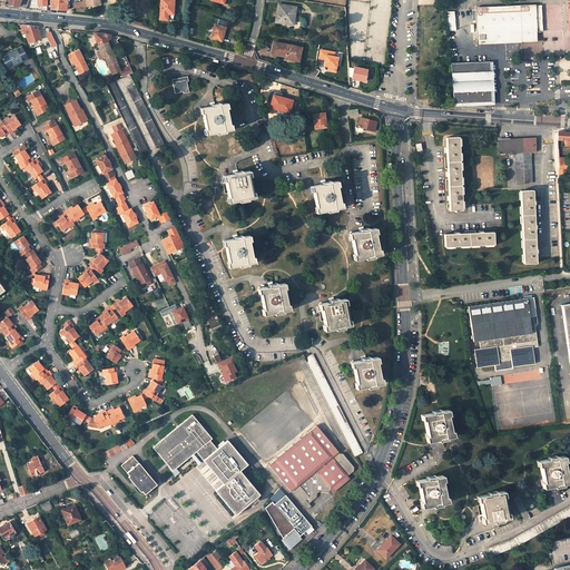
[(174,0),(160,0),(160,19),(168,20),(168,15),(172,15),(173,10),(174,10),(174,0)]
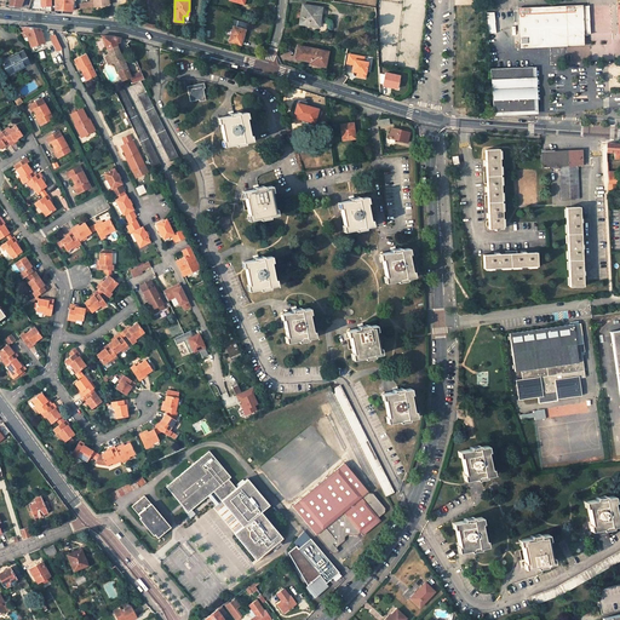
[(321,7),(303,5),(299,23),(306,24),(319,27),(320,15),(321,7)]
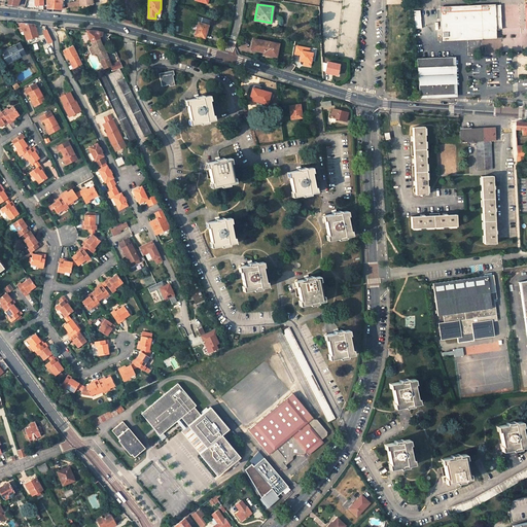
[(501,28),(500,5),(493,5),(441,7),(442,39),(495,37),(494,29),(504,29),(504,28),(501,28)]
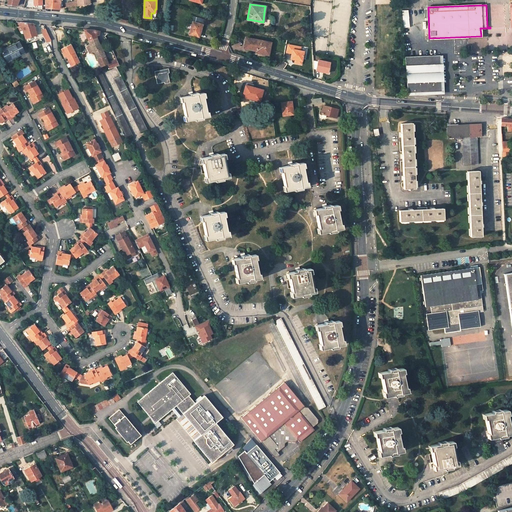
[(408,10),(401,10),(403,27),(409,27),(408,10)]
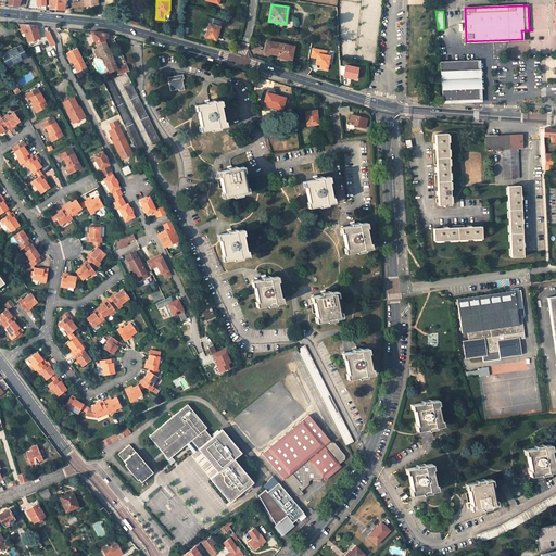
[(275,22),(275,24),(287,25),(289,13),(287,13),(286,24),(275,22)]
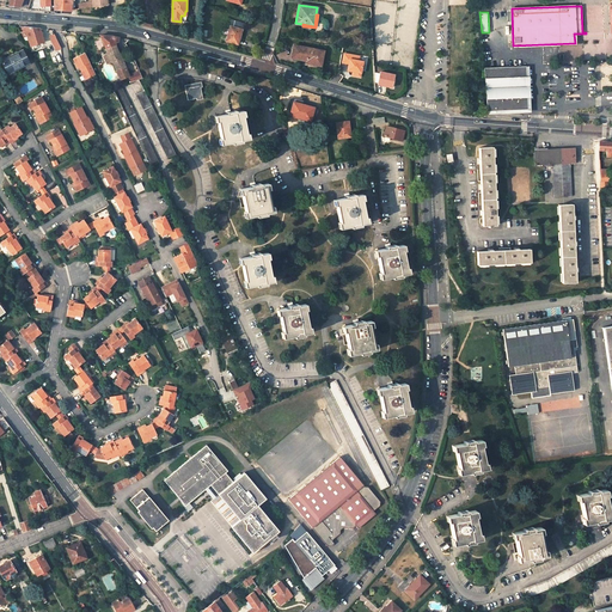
[(242,30),(243,23),(230,19),(228,25),(231,26),(242,30)]
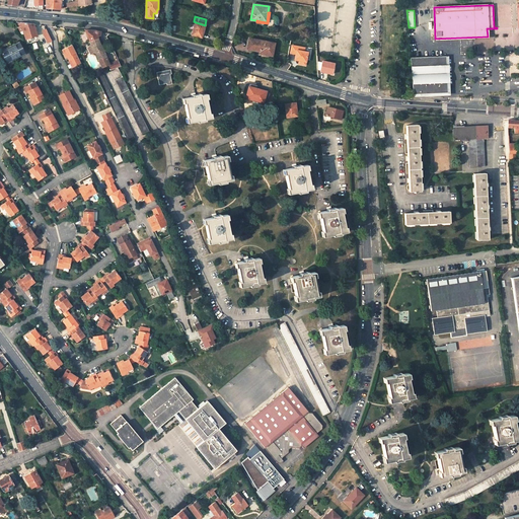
[(16,22),(19,30),(22,30),(25,39),(38,35),(33,24),(16,22)]
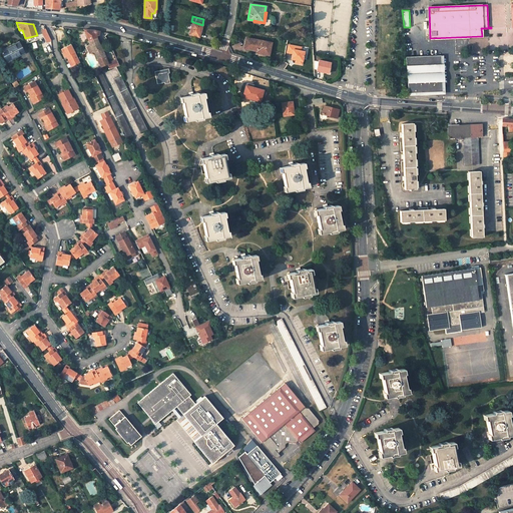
[(193,22),(189,34),(197,36),(199,32),(199,33),(202,25),(193,22)]
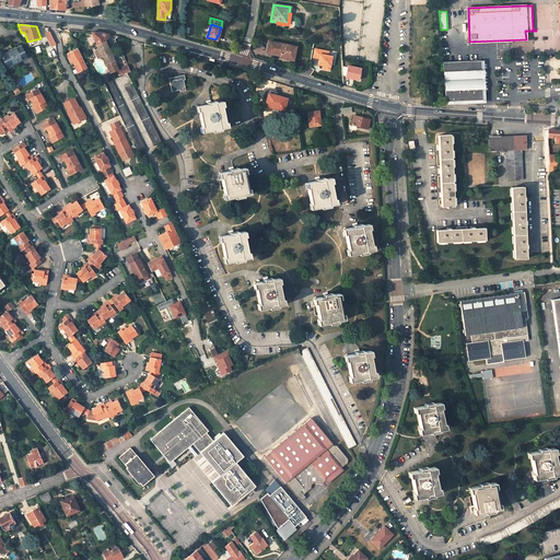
[(46,33),(51,46),(56,44),(49,32),(46,33)]
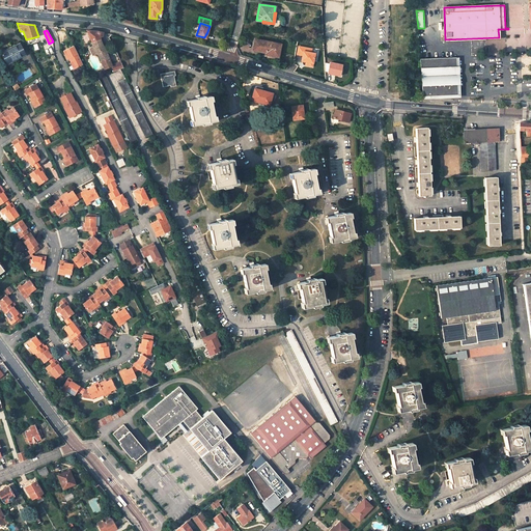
[(104,68),(112,65),(99,36),(103,36),(103,32),(95,31),(86,30),(93,47),(96,53),(98,53),(102,62),(104,68)]
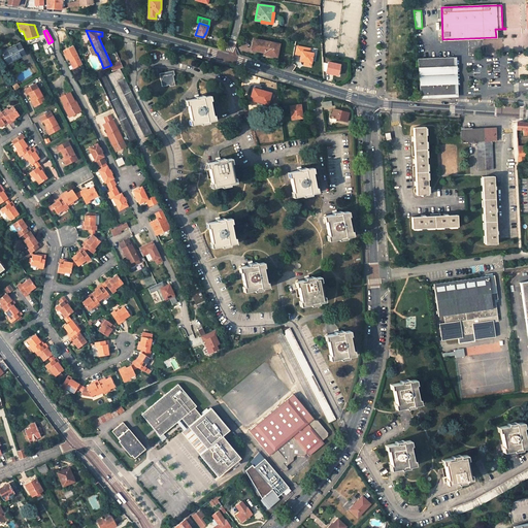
[(259,40),(254,39),(252,50),(265,53),(265,52),(267,52),(266,55),(275,56),(277,45),(259,41),(259,40)]
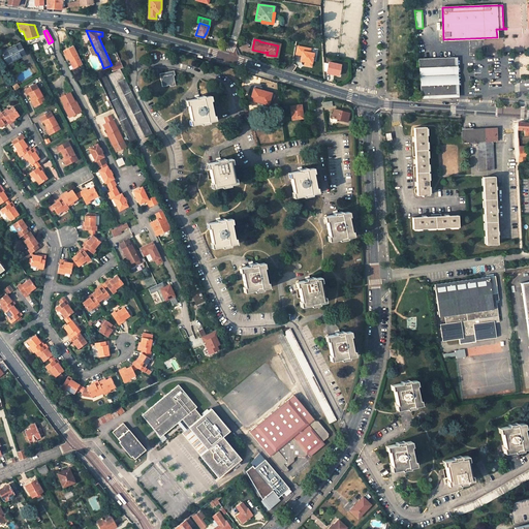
[(20,43),(1,53),(6,64),(25,55),(20,43)]
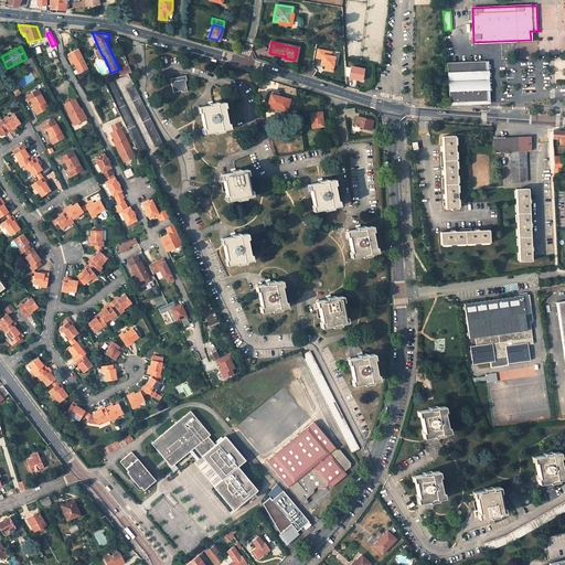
[(332,54),(333,51),(317,48),(316,59),(321,59),(320,67),(334,70),(337,55),(332,54)]
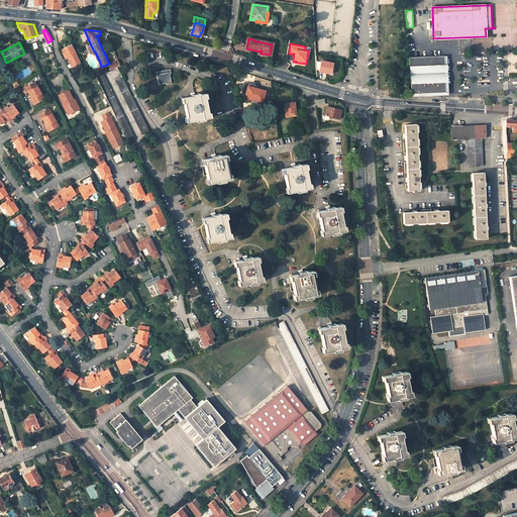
[(72,44),(62,49),(66,58),(67,57),(73,68),(81,63),(72,44)]
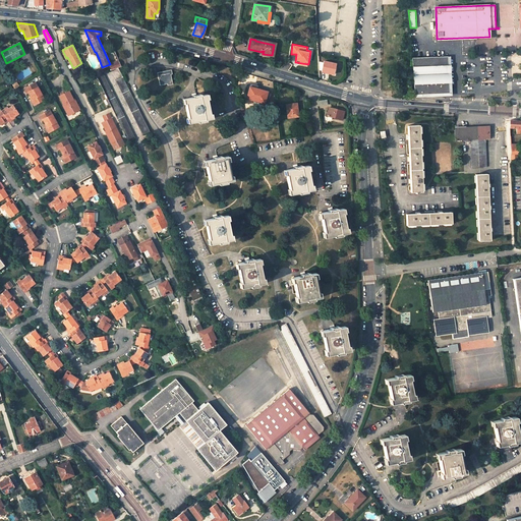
[(450,92),(448,55),(412,57),(415,94),(450,92)]
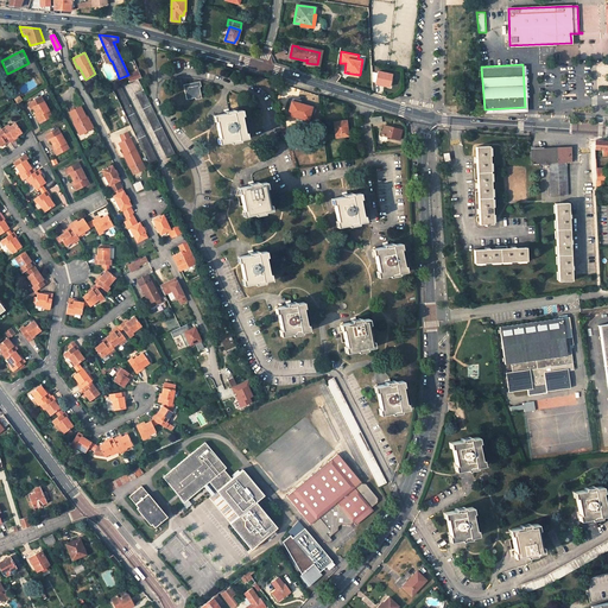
[(527,109),(525,64),(523,64),(525,107),(485,109),(485,113),(519,109),(527,109)]
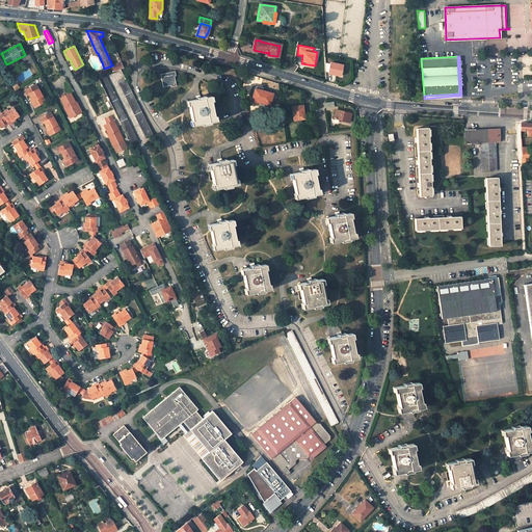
[(343,64),(330,62),(328,72),(328,73),(341,75),(343,64)]
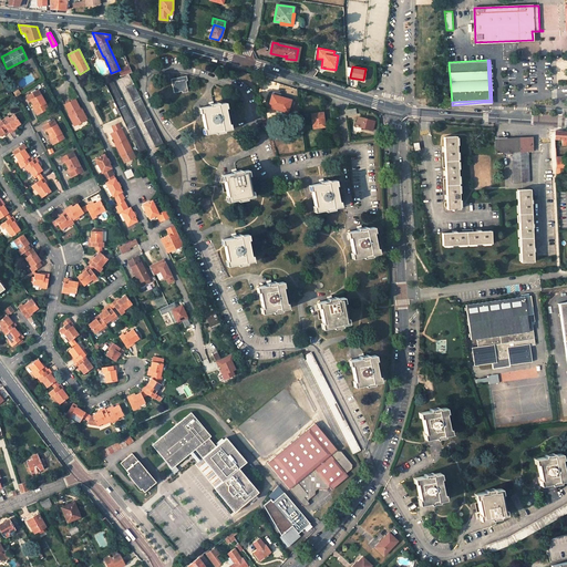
[(185,76),(171,79),(174,93),(182,91),(187,90),(186,81),(185,76)]
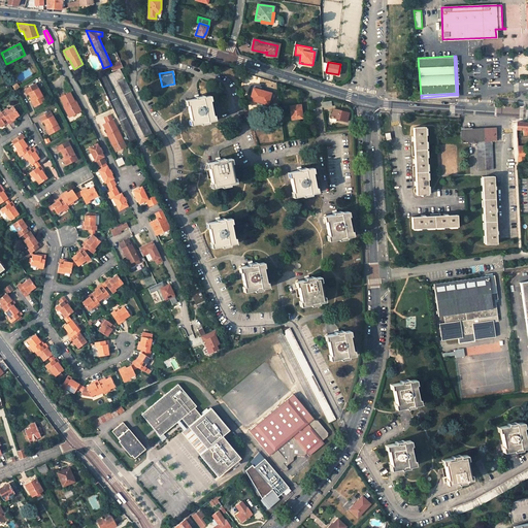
[(137,140),(105,74),(97,76),(130,143),(137,140)]
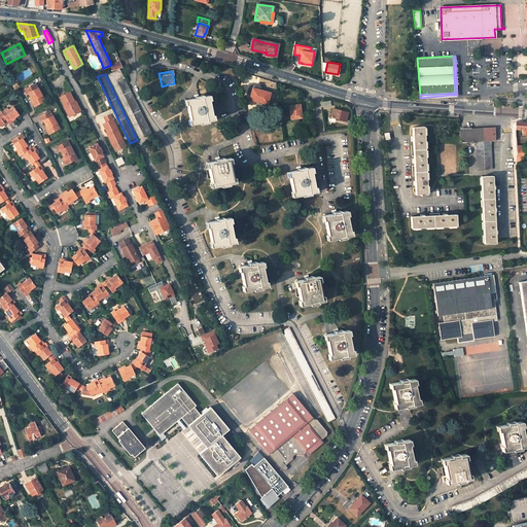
[(125,78),(117,81),(144,136),(151,133),(125,78)]
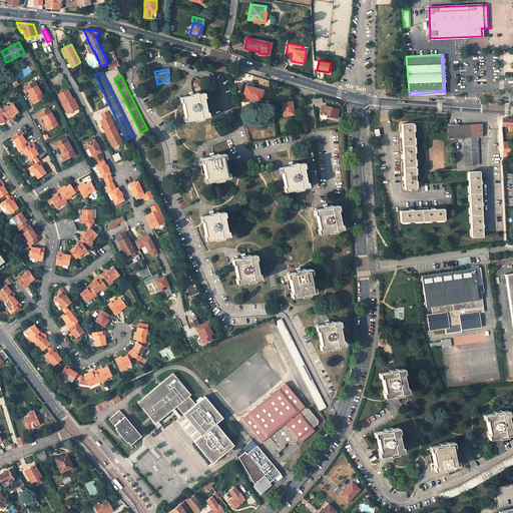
[(35,82),(24,87),(26,91),(28,91),(32,98),(31,99),(33,104),(42,99),(39,95),(41,94),(35,82)]
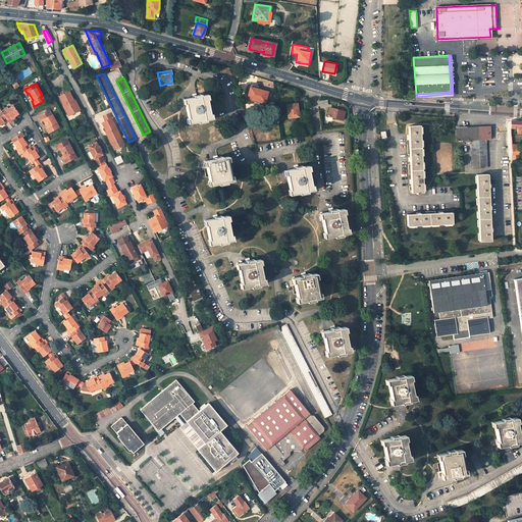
[(267,92),(250,87),(247,98),(264,103),(267,92)]
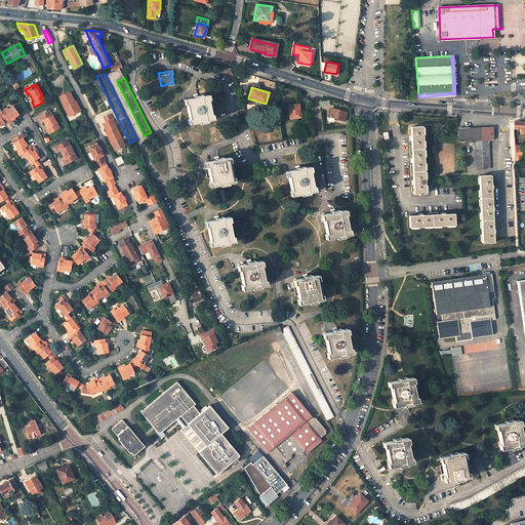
[(70,91),(61,97),(65,106),(64,106),(70,116),(79,111),(74,101),(75,101),(70,91)]
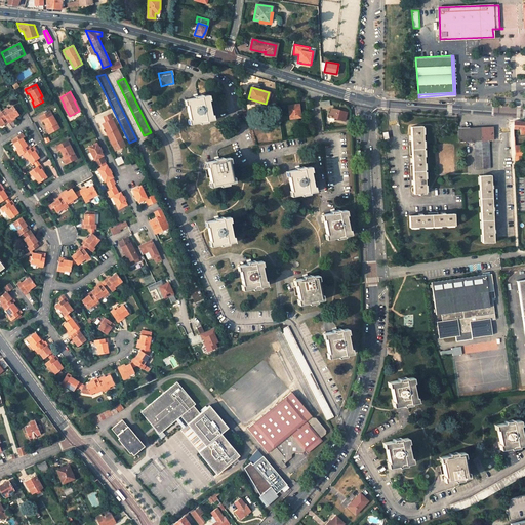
[(194,97),(186,99),(187,105),(190,119),(191,124),(199,122),(207,121),(212,120),(211,115),(208,99),(207,95),(202,96),(194,97)]
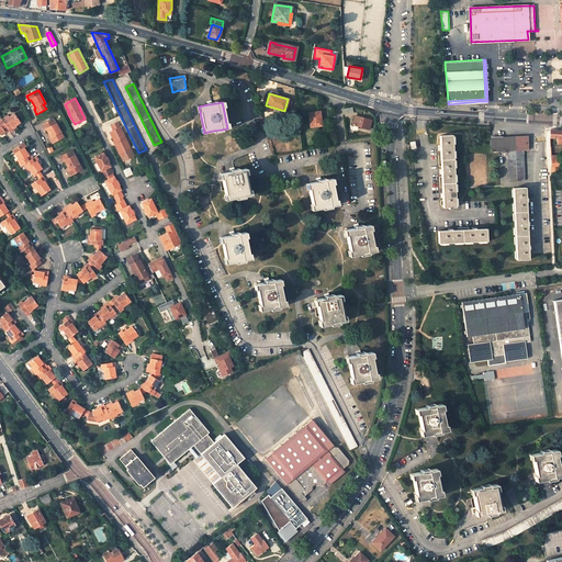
[(318,111),(308,112),(310,126),(322,125),(321,115),(319,115),(318,111)]
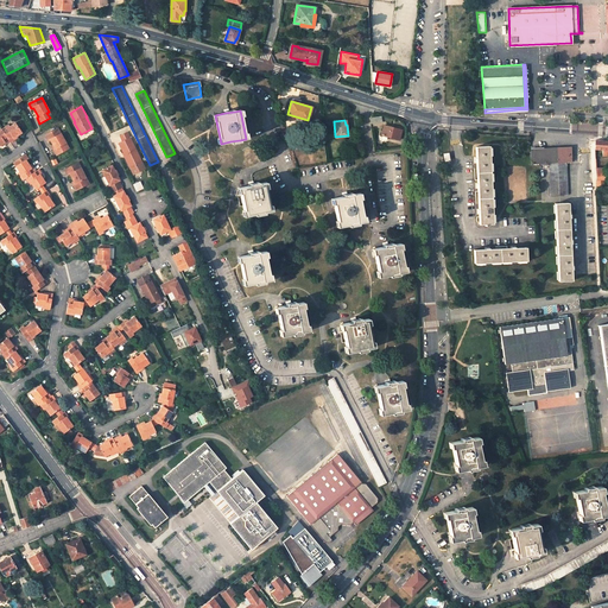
[(14,124),(7,128),(6,127),(1,130),(10,141),(11,143),(14,140),(13,138),(21,133),(14,124)]
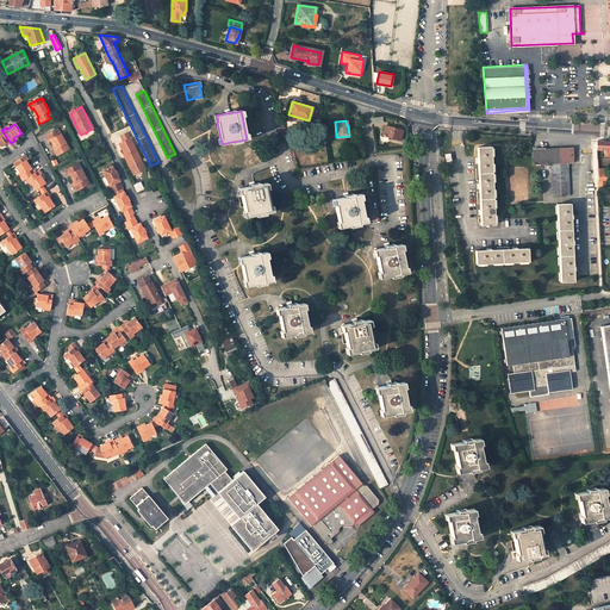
[(403,130),(385,125),(383,135),(400,139),(403,130)]
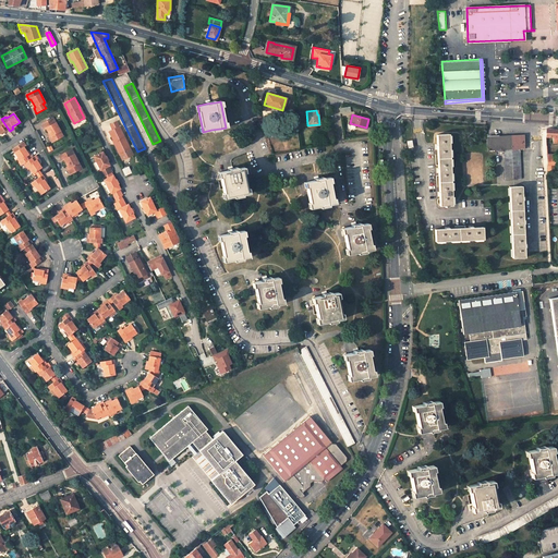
[(46,129),(50,137),(52,142),(61,137),(59,133),(61,132),(53,118),(41,124),(45,130),(46,129)]
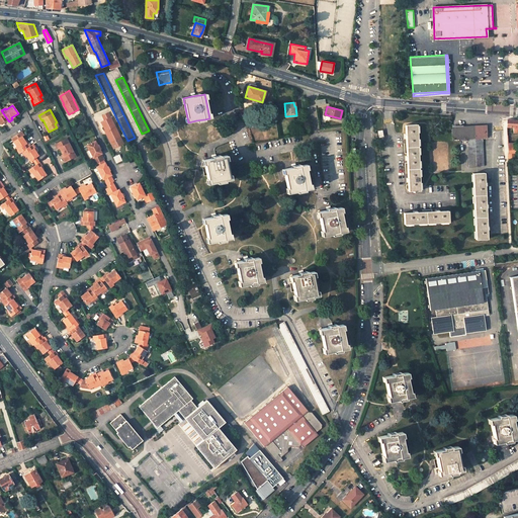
[(121,140),(108,113),(102,116),(105,120),(102,122),(106,132),(107,133),(106,134),(111,145),(121,140)]
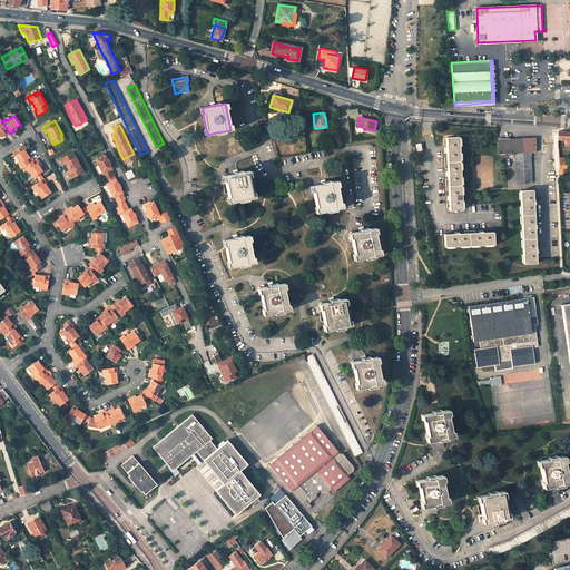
[(569,133),(558,131),(557,139),(566,140),(564,144),(568,144),(569,144),(569,133)]
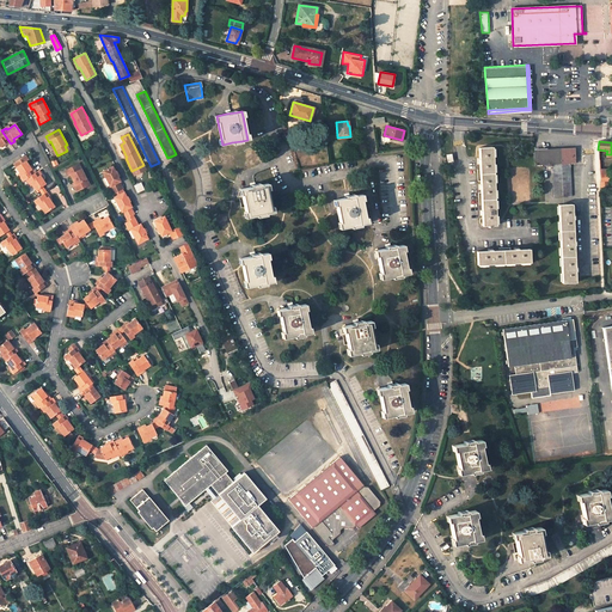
[(478,147),(483,226),(489,226),(489,227),(491,227),(491,226),(496,225),(493,147),(478,147)]
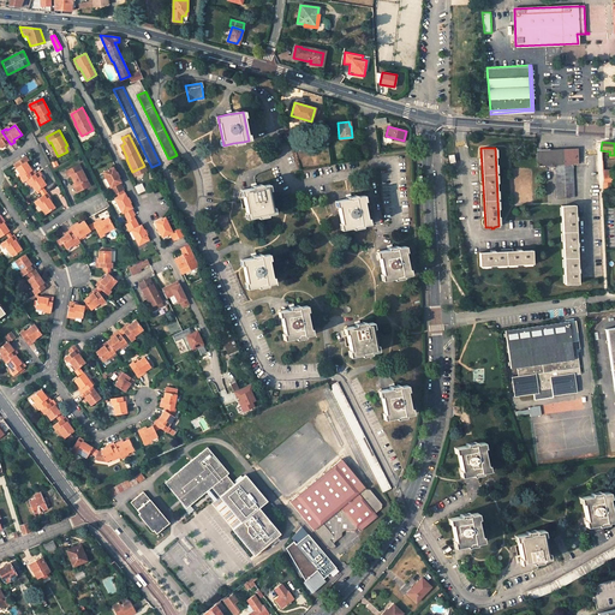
[(555,165),(557,198),(574,197),(573,163),(578,163),(578,150),(537,151),(537,166),(555,165)]
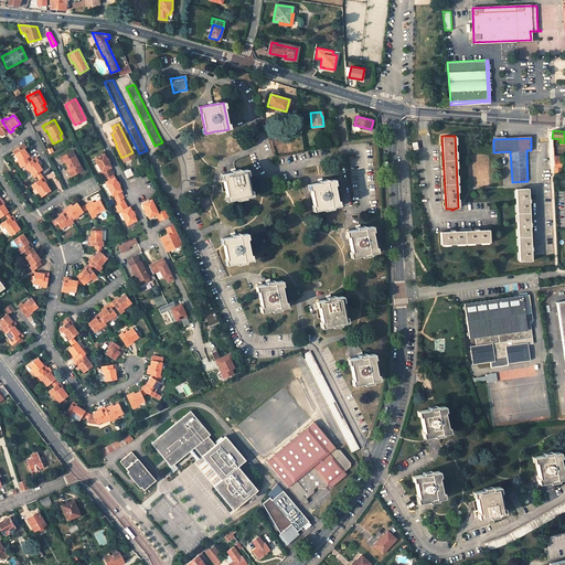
[(23,149),(14,155),(19,162),(18,163),(21,167),(23,166),(33,159),(30,156),(29,157),(23,149)]
